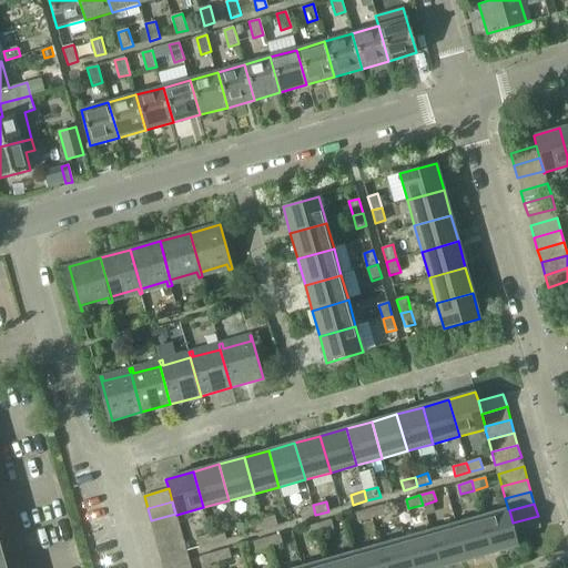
[(302,518),(315,515),(313,505),(300,509),(302,518)]
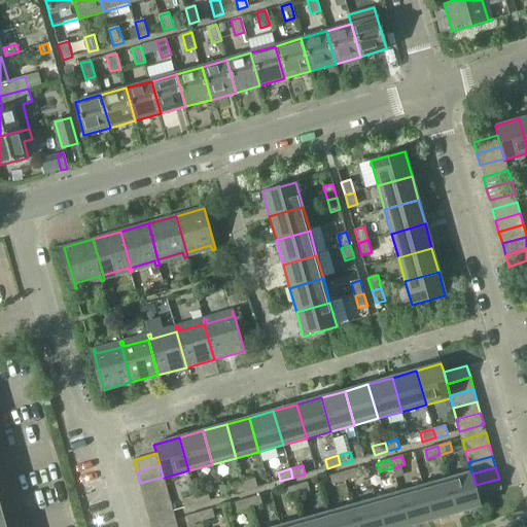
[(355,469),(343,472),(345,482),(357,478),(355,469)]
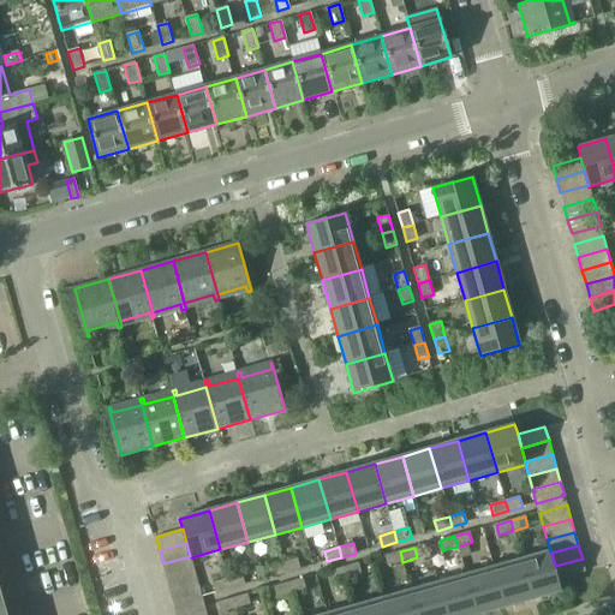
[(400,551),(386,555),(388,566),(402,562),(400,551)]
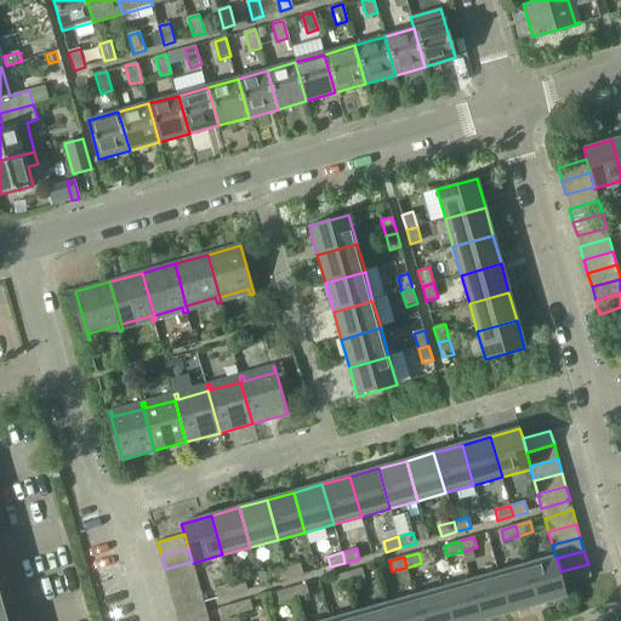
[(560,571),(557,558),(556,557),(527,564),(539,605),(568,597),(564,586),(560,571)]
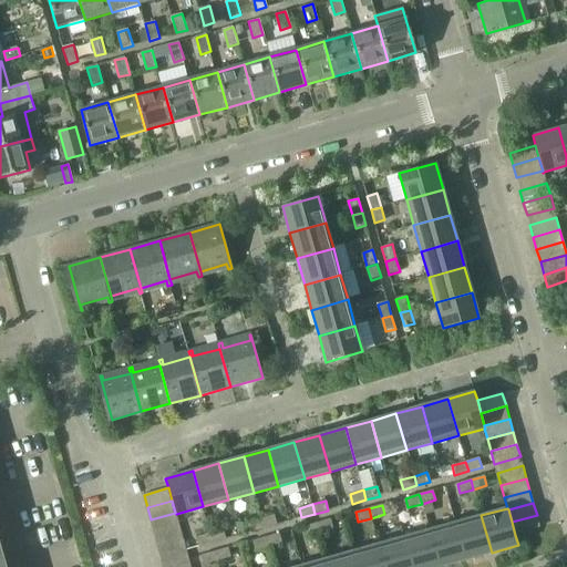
[(179,525),(176,514),(175,513),(151,519),(154,533),(179,525)]
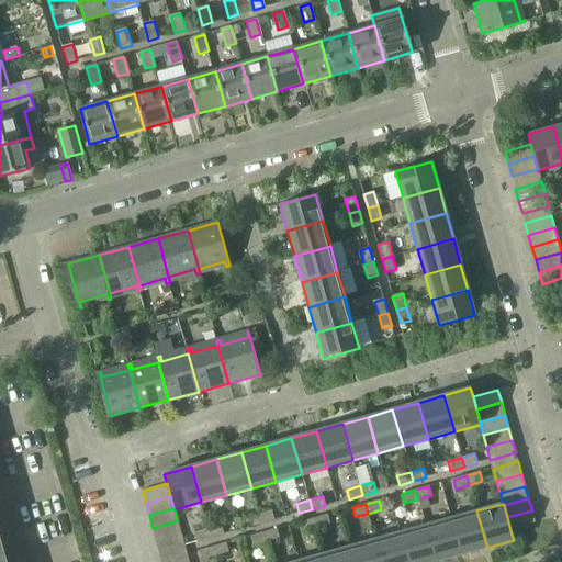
[(272,510),(258,514),(261,524),(274,520),(272,510)]
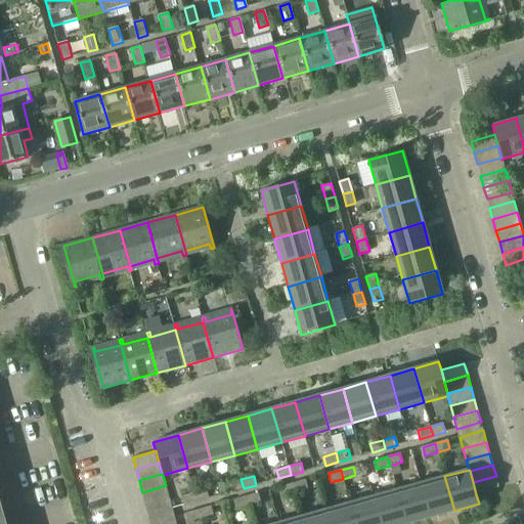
[(431,517),(454,511),(444,476),(421,483),(431,517)]
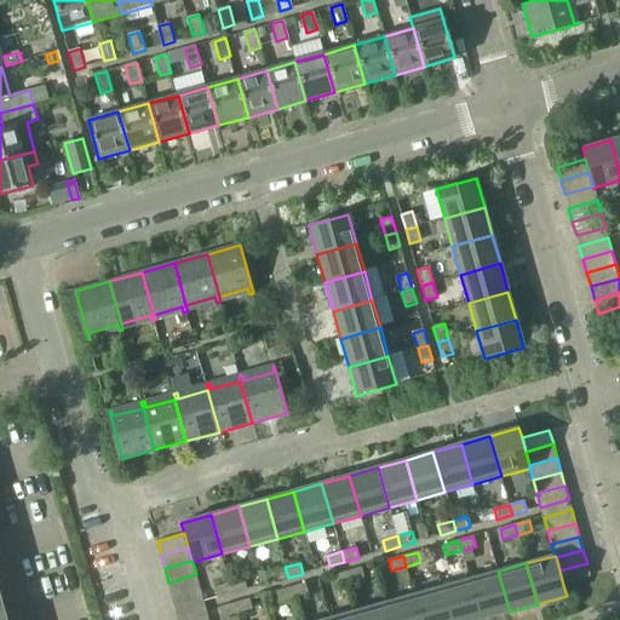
[(591,577),(587,563),(560,570),(563,585),(591,577)]
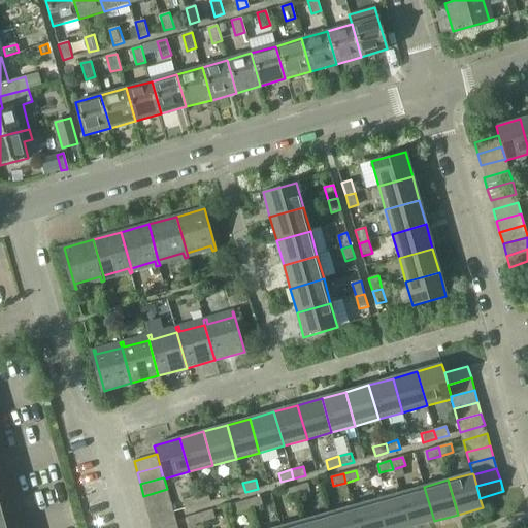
[(234,495),(245,492),(242,483),(232,486),(234,495)]
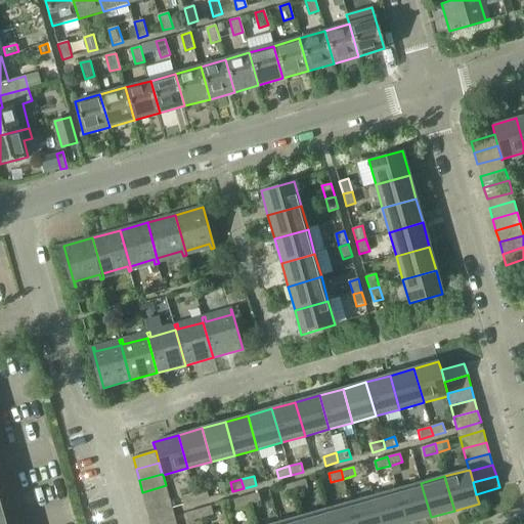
[(306,480),(294,483),(296,491),(308,488),(306,480)]
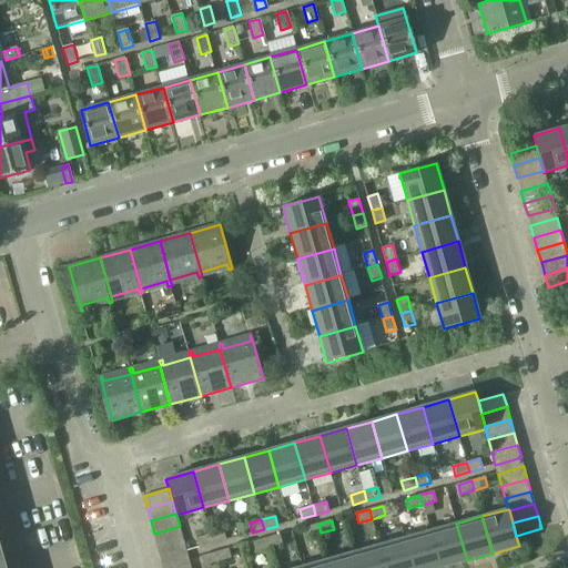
[(307,537),(321,533),(318,524),(304,527),(307,537)]
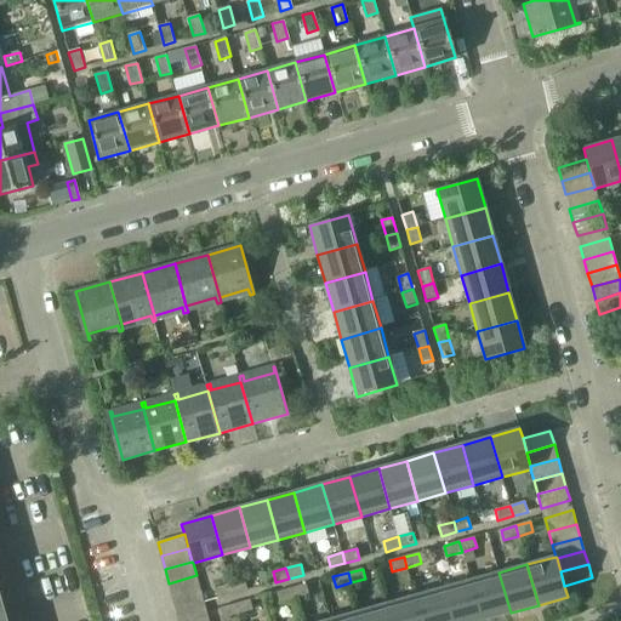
[(482,620),(511,613),(499,573),(469,581),(482,620)]
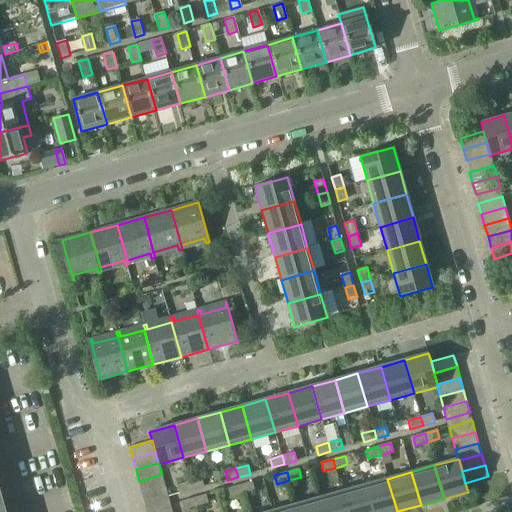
[(165,486),(162,474),(139,481),(142,492),(165,486)]
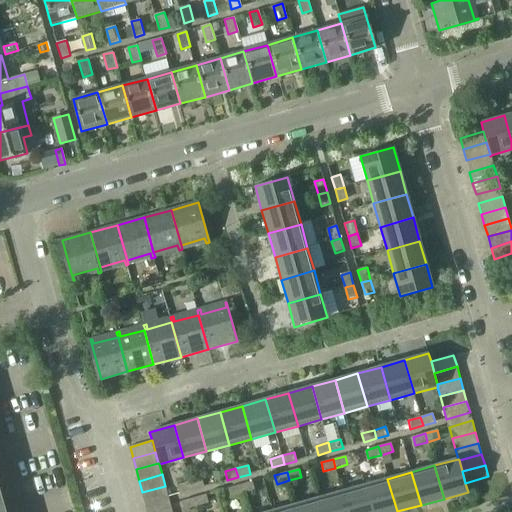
[(202,478),(190,481),(192,490),(205,487),(202,478)]
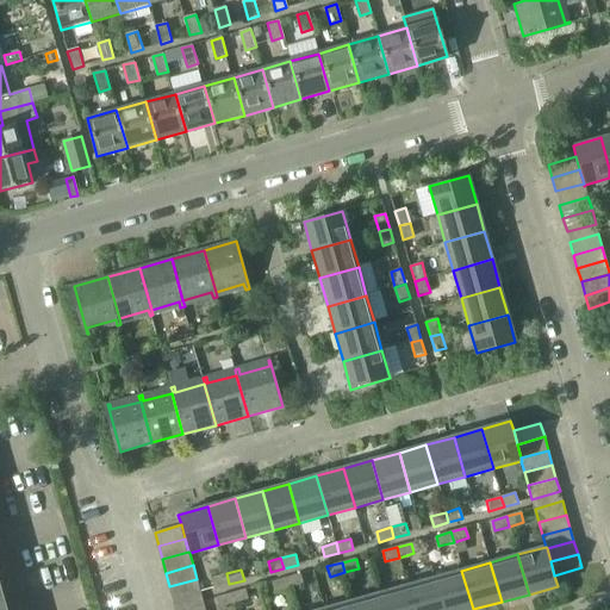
[(472,609),(473,609),(461,571),(435,578),(443,609),(472,609)]
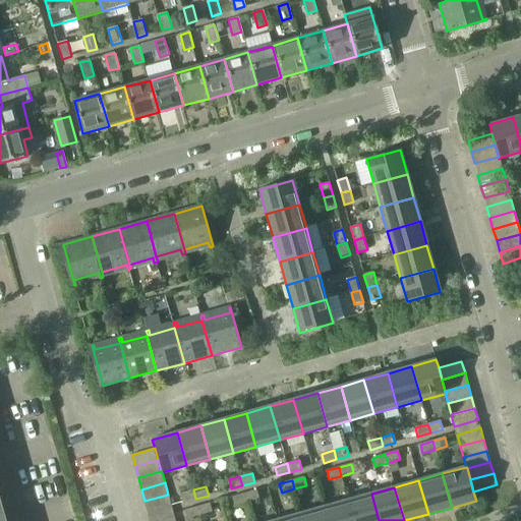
[(183,502),(195,499),(193,489),(181,494),(183,502)]
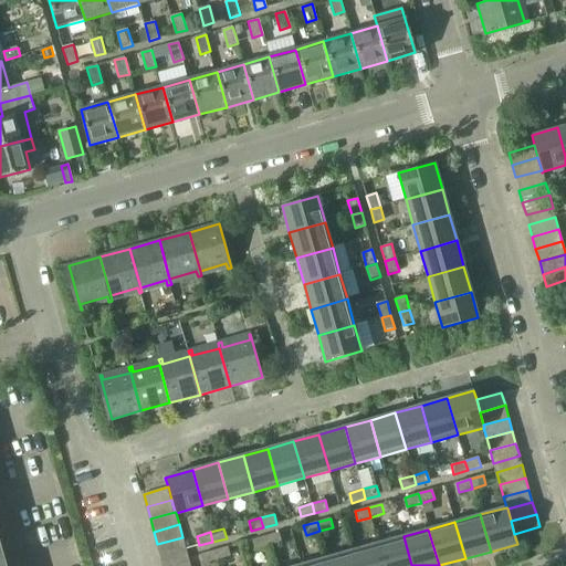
[(279,533),(265,536),(268,546),(282,542),(279,533)]
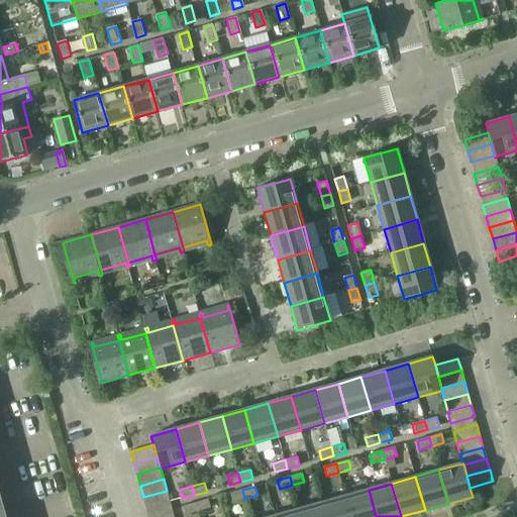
[(242,490),(231,493),(233,502),(244,499),(242,490)]
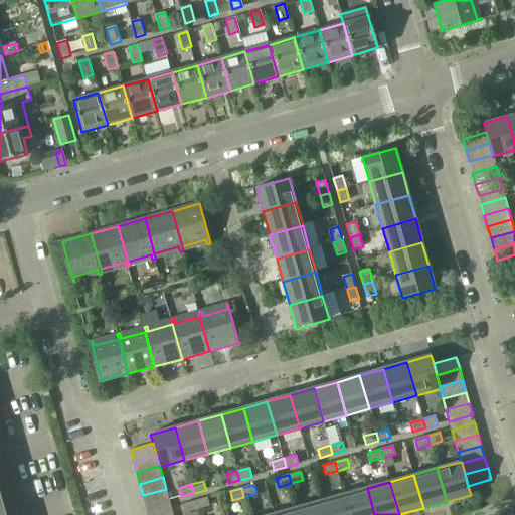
[(349,514),(374,514),(367,488),(344,495),(349,514)]
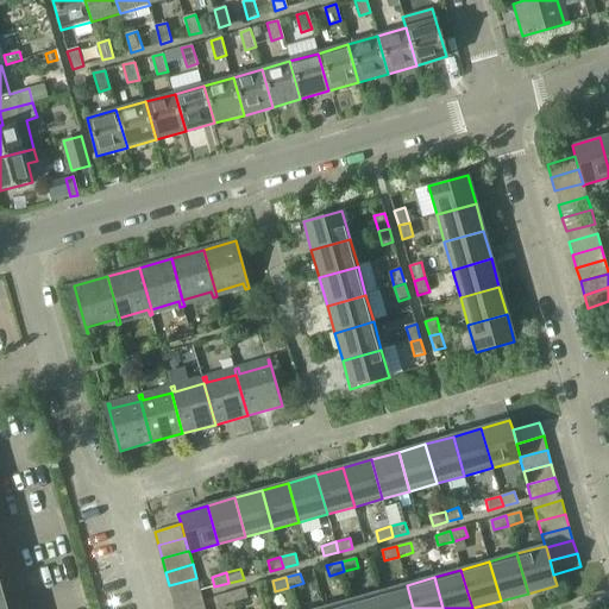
[(173,598),(200,591),(196,578),(169,585),(173,598)]
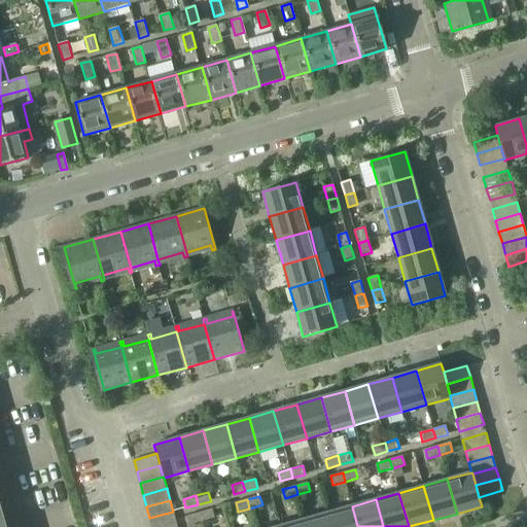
[(357,526),(352,506),(327,513),(331,526),(357,526)]
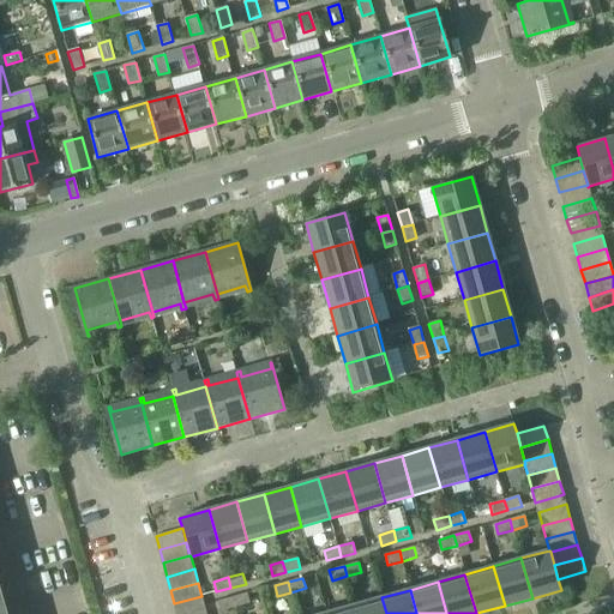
[(248,594),(234,597),(236,608),(252,603),(248,594)]
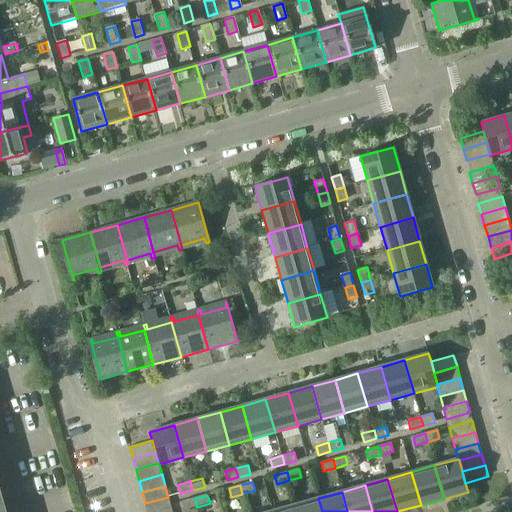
[(195,498),(183,502),(185,510),(197,507),(195,498)]
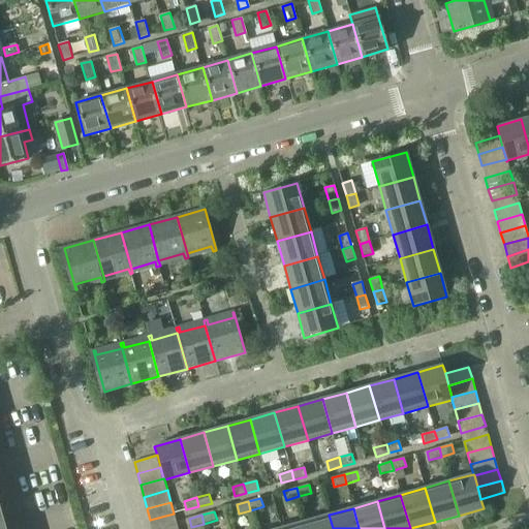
[(333,528),(329,515),(306,522),(307,528),(333,528)]
